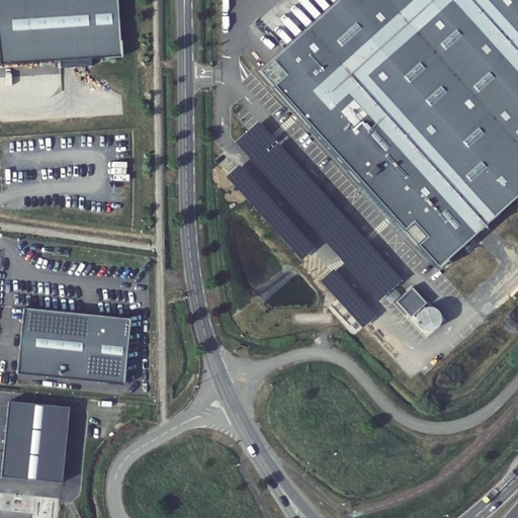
[(116,0),(0,0),(0,65),(61,61),(61,69),(91,67),(91,59),(121,58),(116,0)]
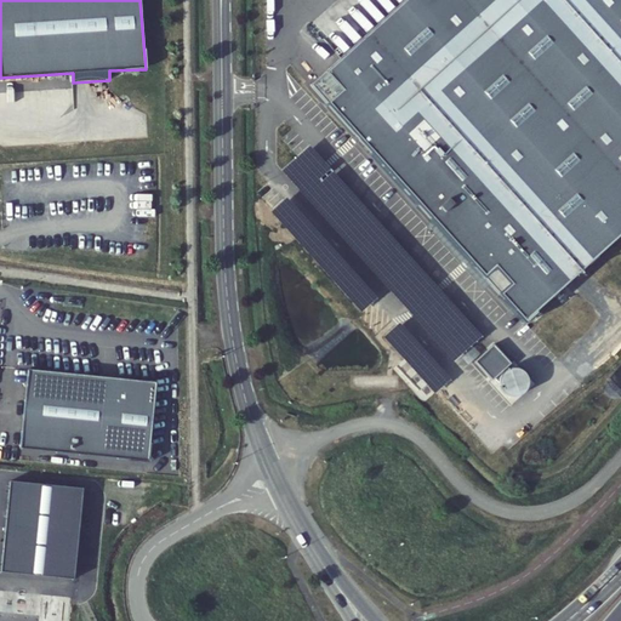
[(620,0),(405,0),(311,86),(523,322),(620,233),(620,0)]
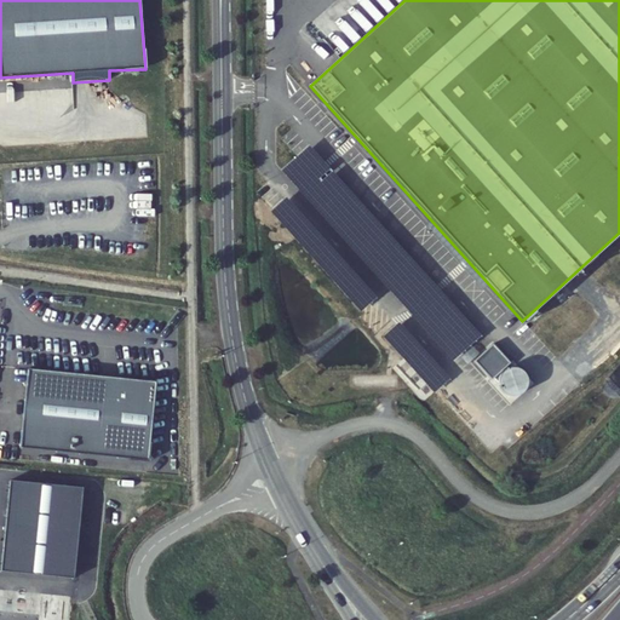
[(478,337),(306,145),(280,170),(452,361),(478,337)]
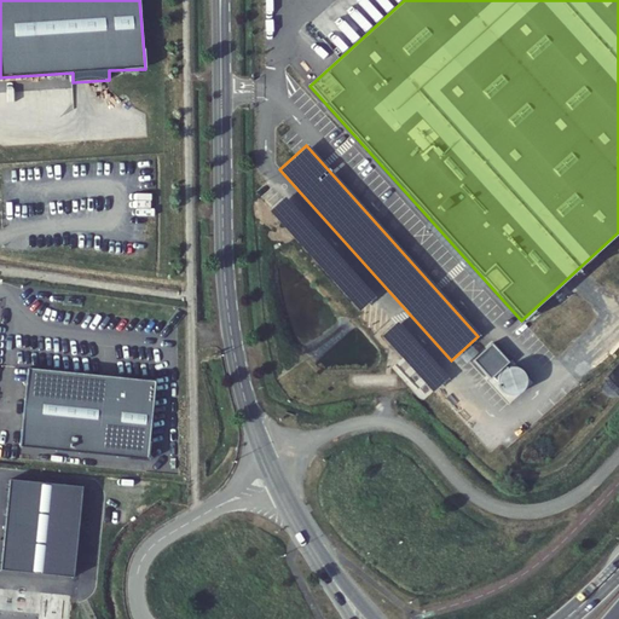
[(374,298),(284,197),(270,210),(358,311),(374,298)]
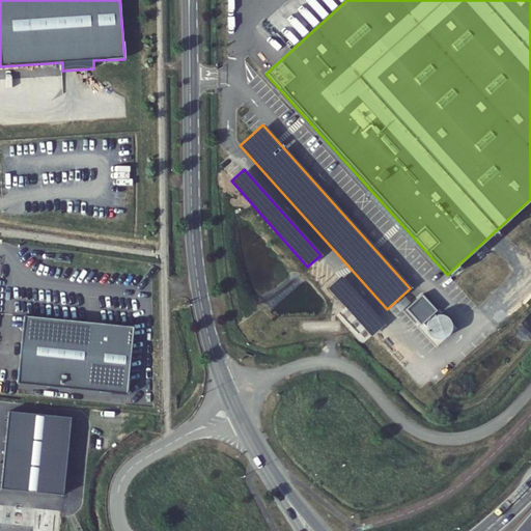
[(385,323),(341,277),(328,289),(371,335),(385,323)]
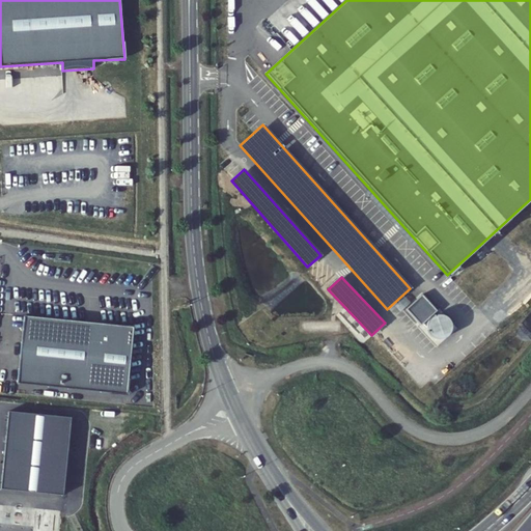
[(406,309),(420,326),(437,311),(421,295),(406,309)]
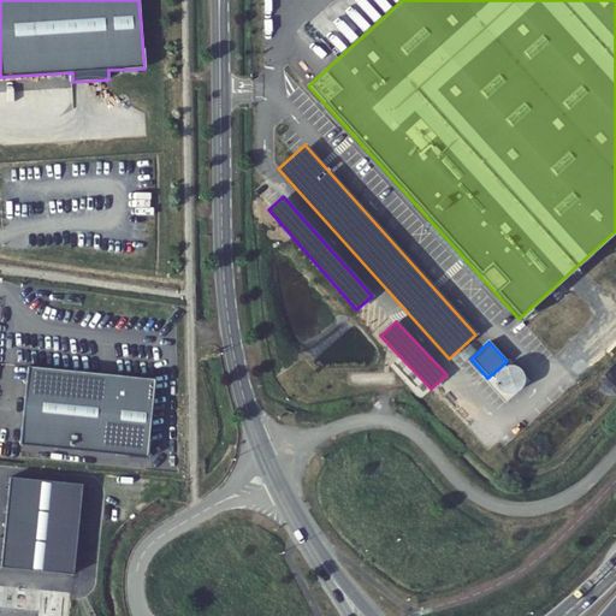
[(155,380),(28,367),(21,445),(147,458),(155,380)]
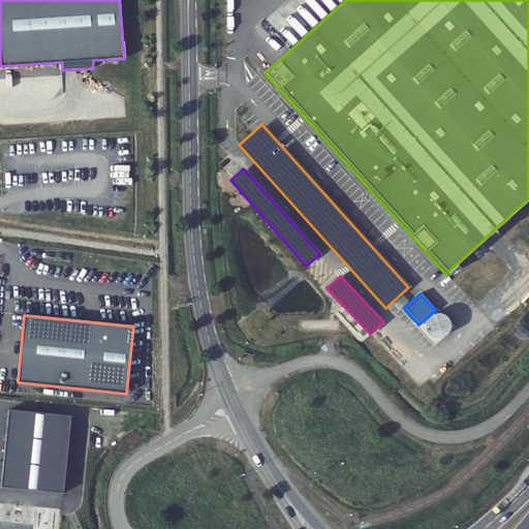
[(438,316),(433,316),(429,319),(427,323),(427,328),(429,332),(432,336),(436,337),(440,336),(444,334),(446,331),(447,325),(446,320),(442,317),(438,316)]
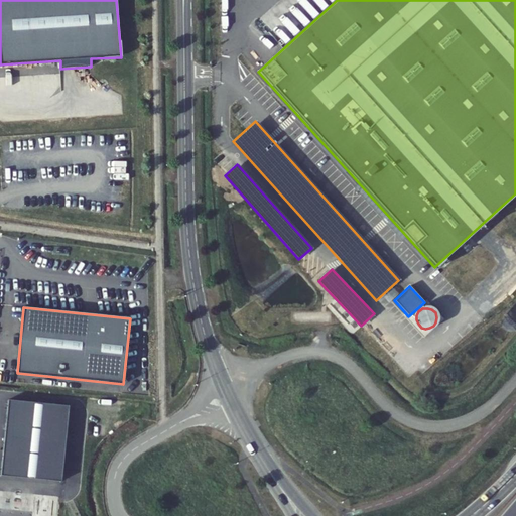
[(69,406),(8,400),(1,476),(60,482),(69,406)]
